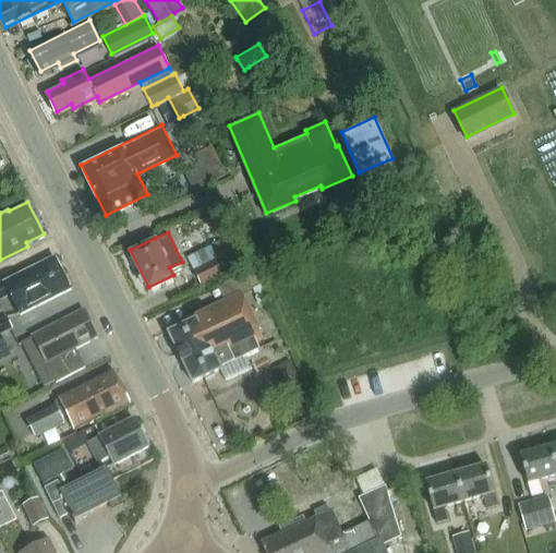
[(234,245),(192,266),(201,284),(243,263),(234,245)]
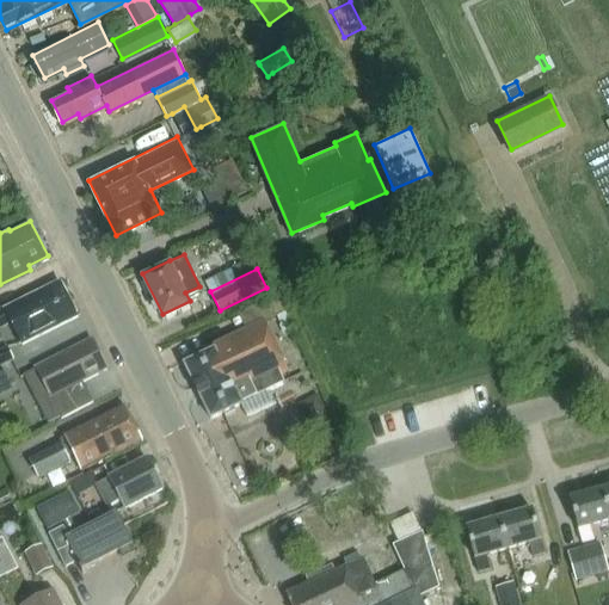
[(60,278),(6,306),(5,302),(0,304),(0,325),(12,319),(23,340),(77,313),(60,278)]
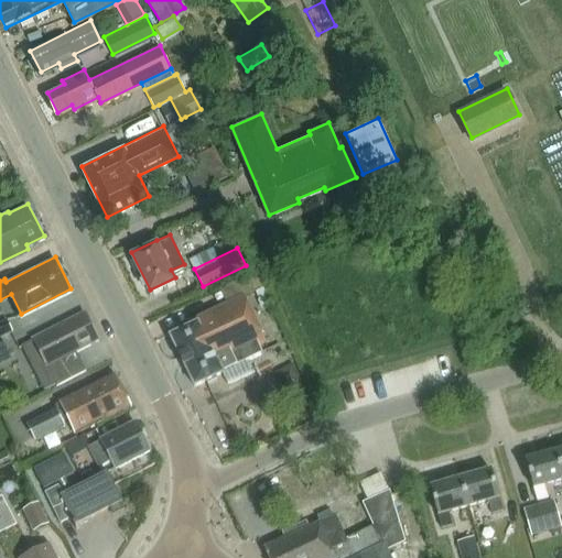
[(200,319),(170,332),(194,383),(223,369),(222,367),(246,354),(266,345),(241,295),(227,302),(197,316),(200,319)]
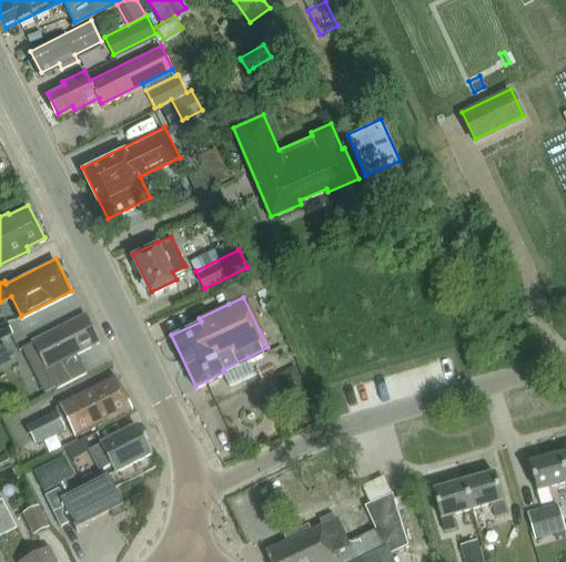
[(57,381),(58,384),(88,369),(78,350),(99,339),(83,312),(34,337),(20,345),(42,389),(57,381)]
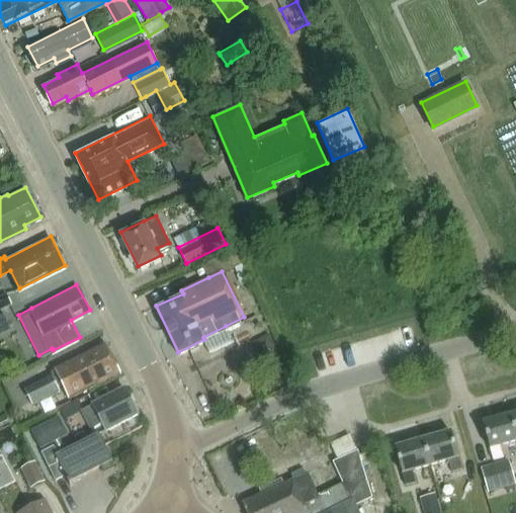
[(0,303),(8,300),(3,289),(0,290),(0,303)]
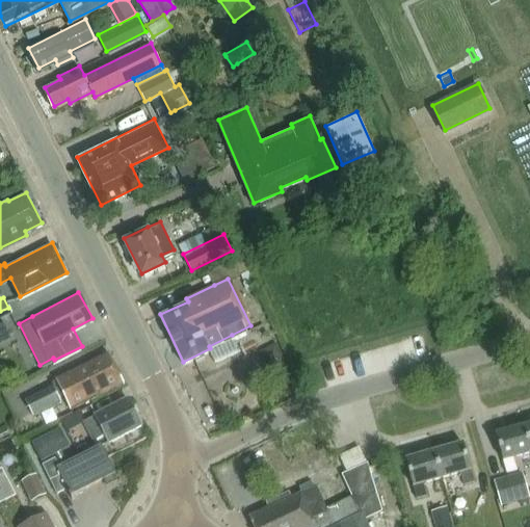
[(2,319),(0,320),(0,339),(10,335),(2,319)]
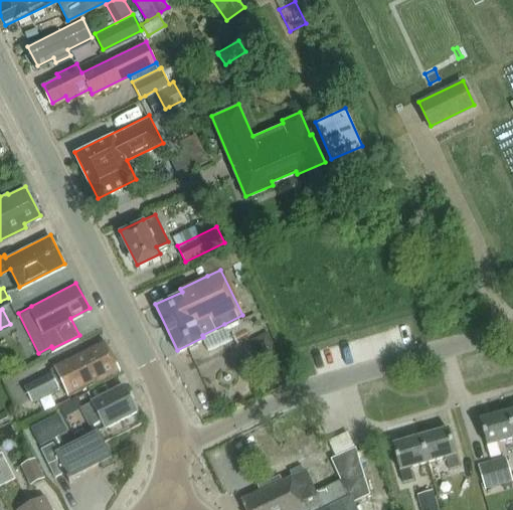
[(224,324),(202,335),(203,337),(208,346),(229,336),(224,324)]
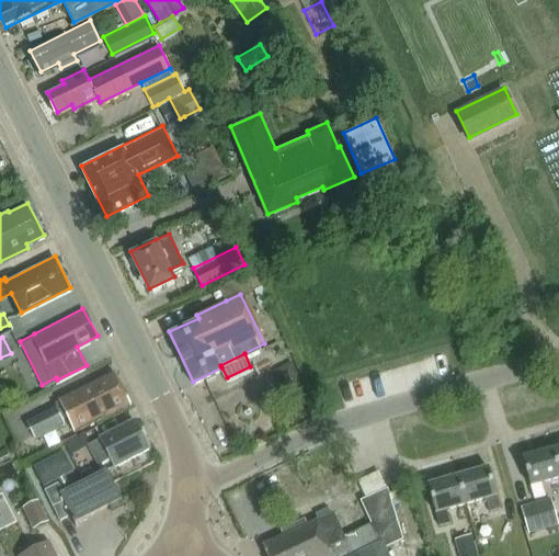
[(115,371),(54,401),(55,405),(26,419),(34,435),(65,421),(61,416),(66,413),(73,428),(129,400),(115,371)]
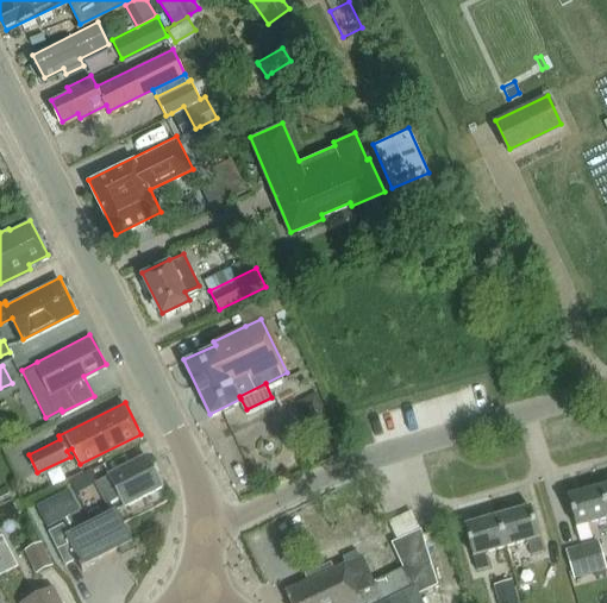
[(108,471),(94,478),(106,502),(120,495),(125,503),(162,484),(145,453),(108,471)]
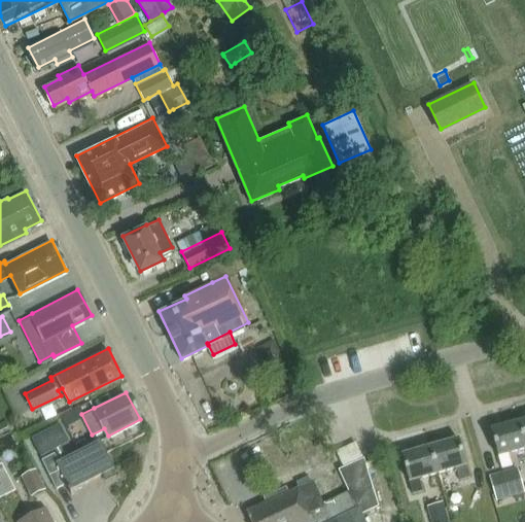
[(509,450),(524,445),(524,439),(520,419),(491,427),(501,465),(513,462),(509,450)]
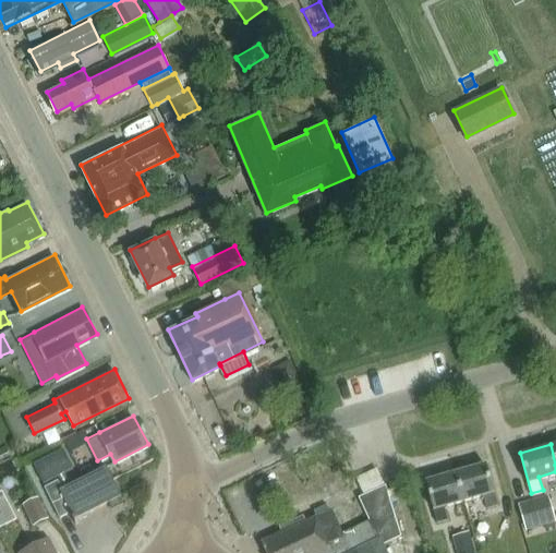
[(106,465),(69,483),(63,470),(72,466),(61,446),(32,460),(43,481),(56,473),(58,478),(44,484),(59,515),(70,509),(74,517),(109,501),(112,505),(123,500),(106,465)]
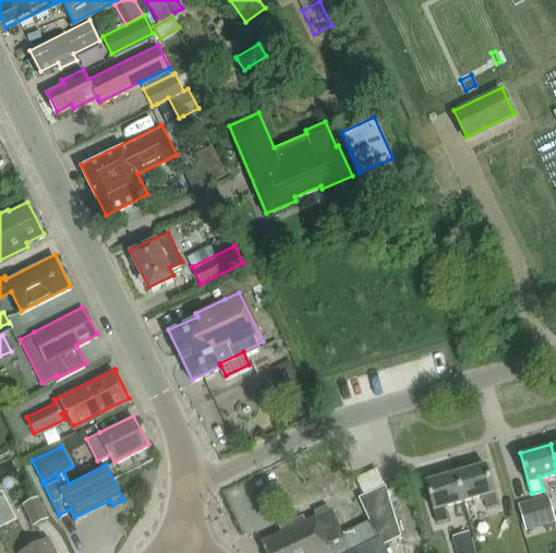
[(486,461),(456,470),(463,499),(482,493),(486,506),(497,503),(486,461)]
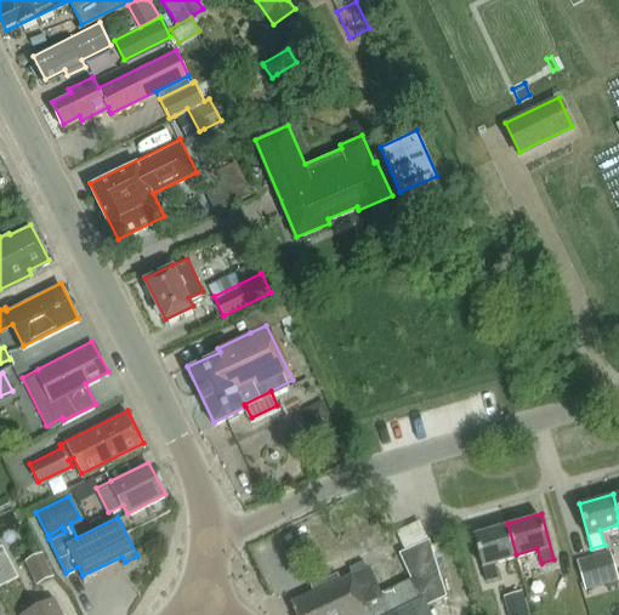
[(507,523),(473,533),(487,579),(499,575),(495,561),(516,554),(507,523)]
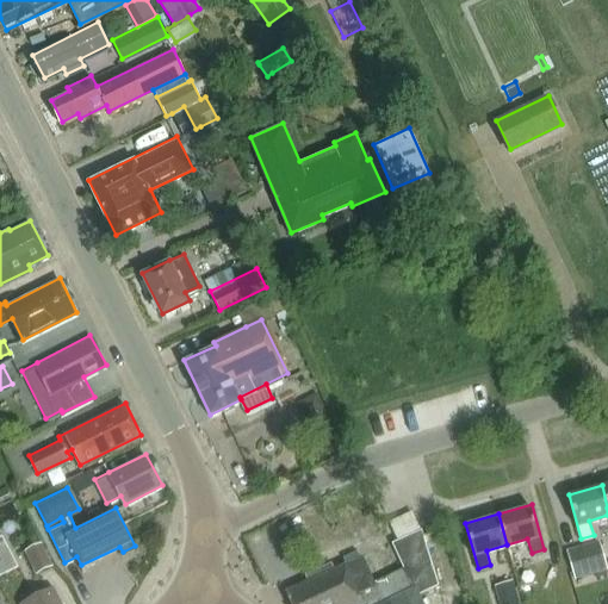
[(306,579),(287,587),(295,603),(426,603),(420,591),(439,583),(422,527),(392,540),(404,567),(376,580),(363,553),(359,555),(352,558),(345,561),(333,567),(320,572),(317,566),(306,571),(310,577),(306,579)]
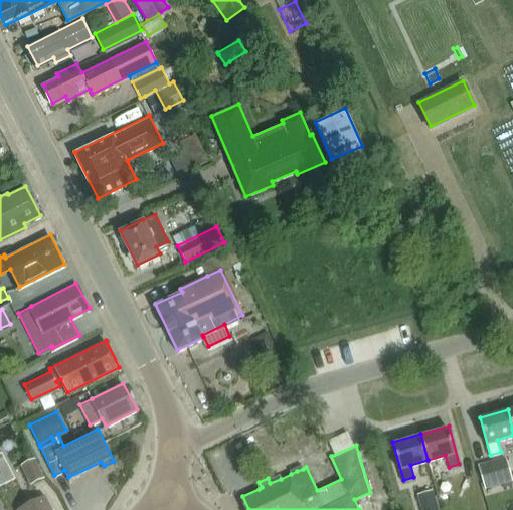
[(0,482),(1,484),(15,477),(0,446),(0,482)]
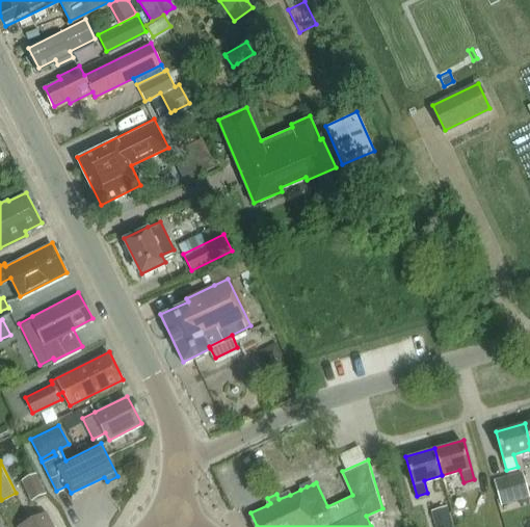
[(521,468),(492,475),(499,501),(528,494),(521,468)]
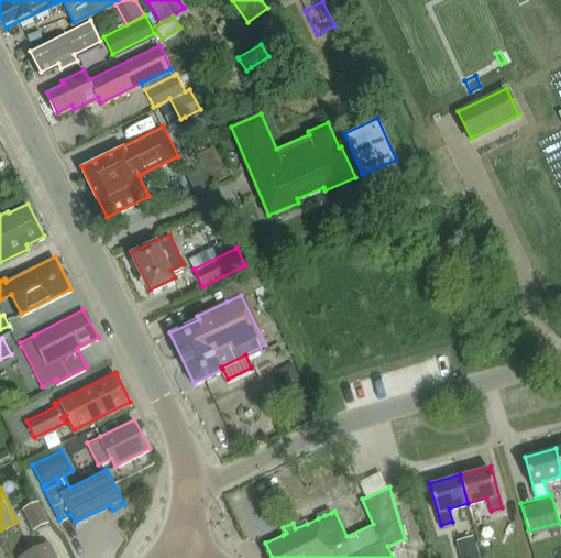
[(20,506),(30,527),(45,520),(36,499),(20,506)]
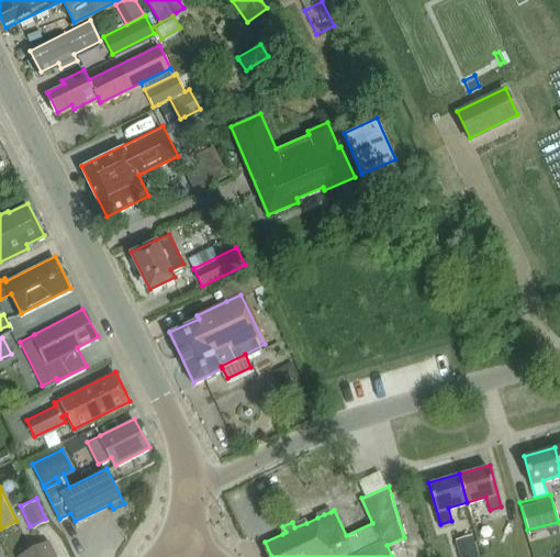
[(461,555),(478,549),(472,532),(456,537),(461,555)]
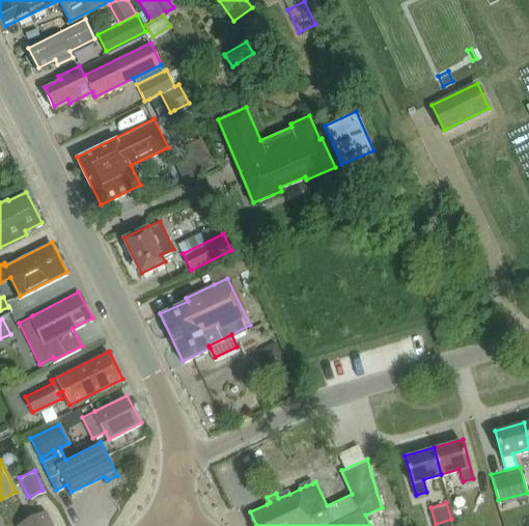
[(19,525),(54,525),(46,508),(18,523),(19,525)]
